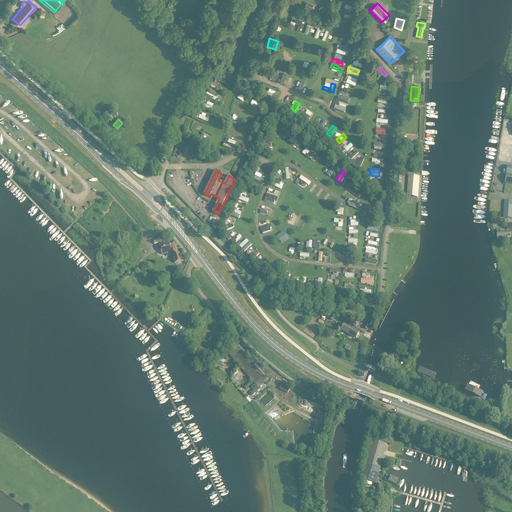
[(252,178),(261,183),(263,179),(259,177),(260,173),(256,171),(252,178)]
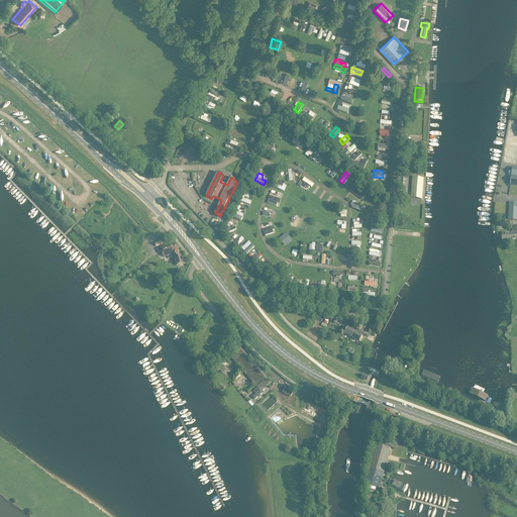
[(304,174),(298,182),(301,184),(306,177),(304,174)]
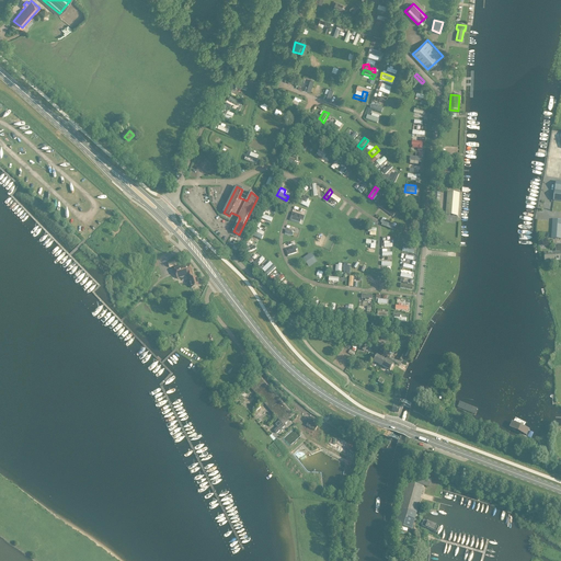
[(446,215),(457,216),(459,194),(448,193),(446,215)]
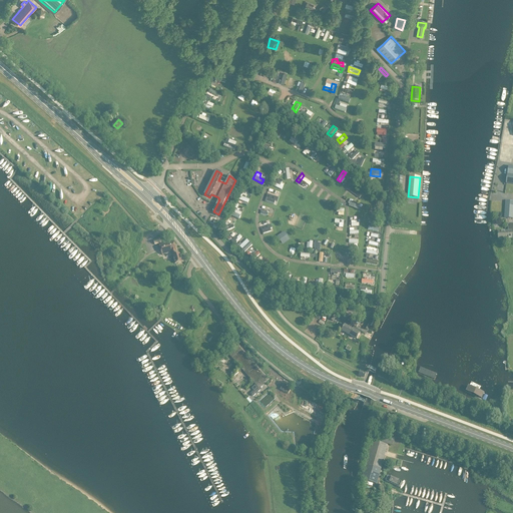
[(348,187),(359,196),(361,192),(350,184),(348,187)]
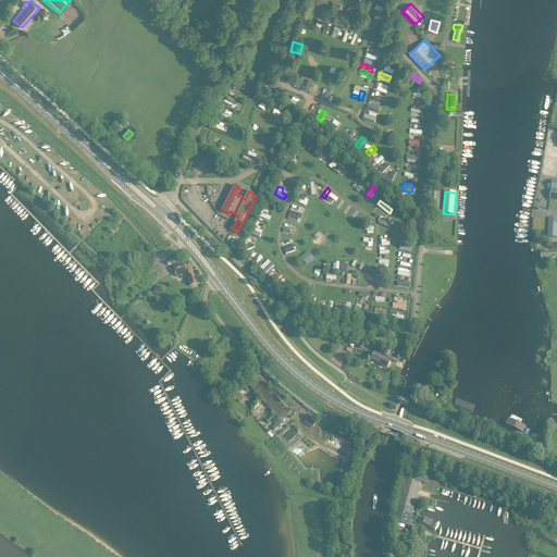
[(269,221),(271,215),(262,212),(263,209),(261,208),(258,217),(269,221)]
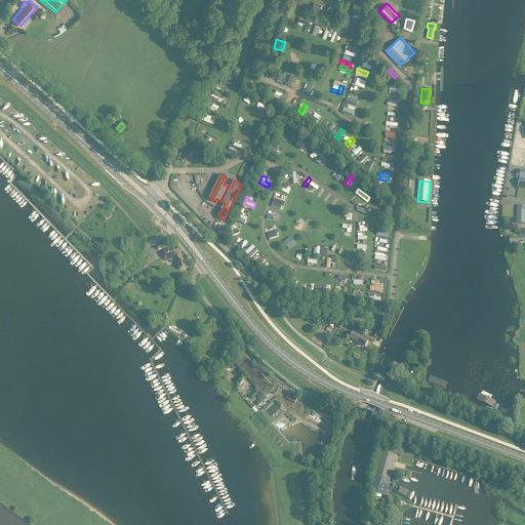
[(366,211),(367,208),(360,207),(360,203),(357,202),(356,210),(366,211)]
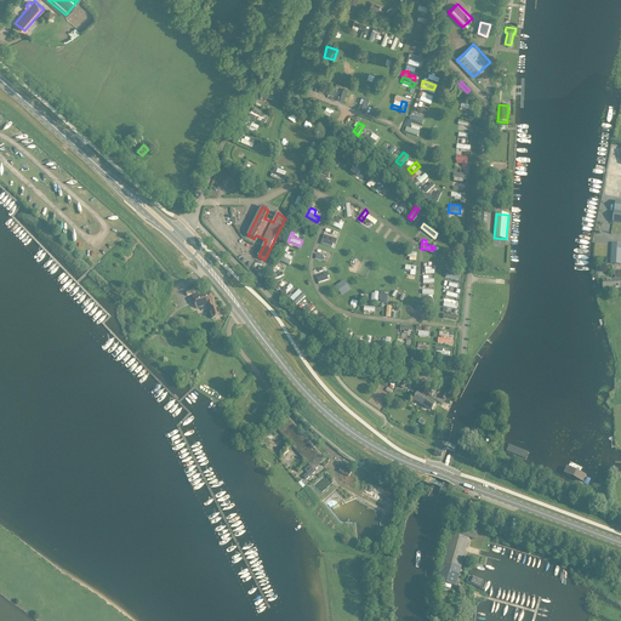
[(404,269),(410,269),(409,273),(415,274),(415,265),(404,263),(404,269)]
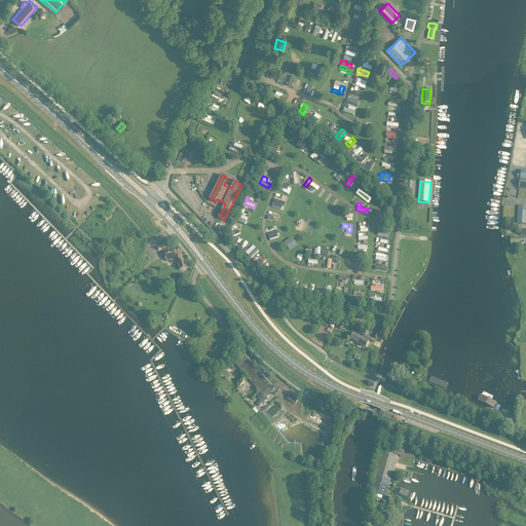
[(276,228),(267,231),(269,239),(278,236),(276,228)]
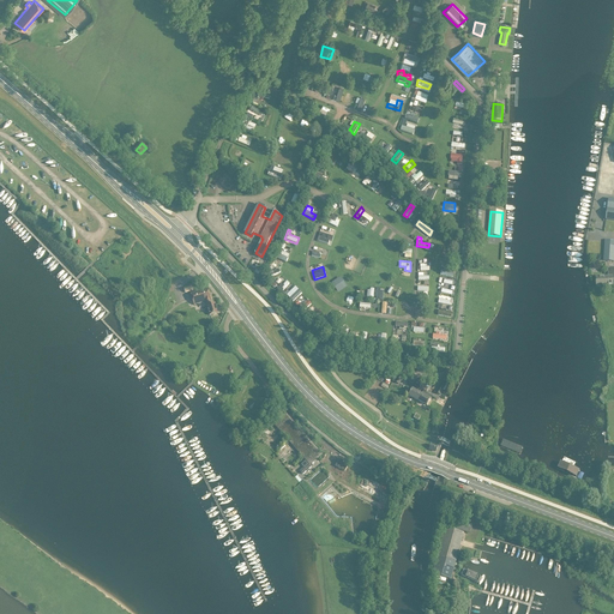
[(613,278),(613,266),(608,268),(608,276),(596,277),(596,287),(613,286),(613,278)]
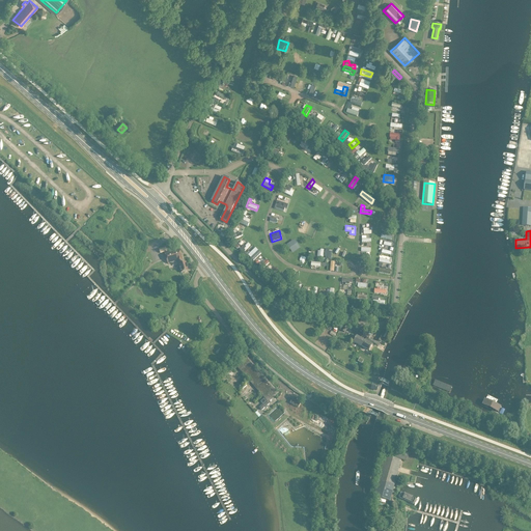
[(180,269),(182,273),(189,271),(186,262),(184,263),(183,259),(179,249),(165,253),(168,263),(178,260),(179,264),(178,264),(179,270),(180,269)]
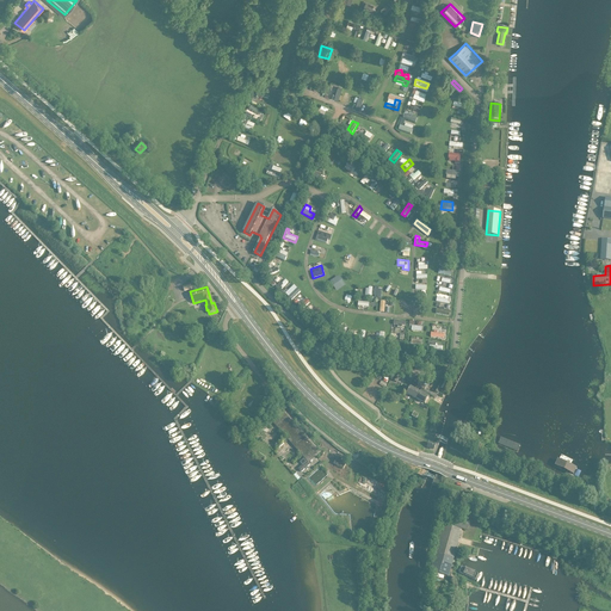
[(401,375),(397,372),(396,375),(392,372),(389,376),(393,380),(396,382),(401,375)]
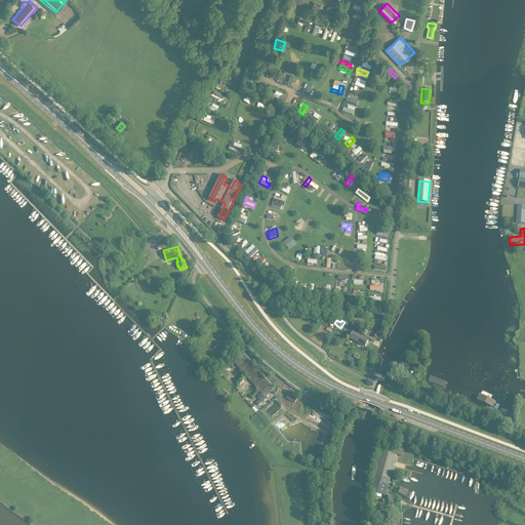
[(378,326),(375,331),(373,335),(376,336),(381,328),(378,326)]
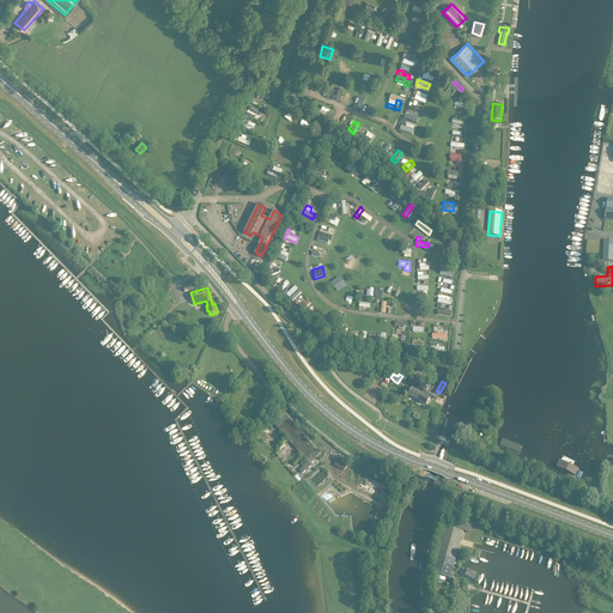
[(419,395),(422,393),(412,388),(408,395),(417,400),(419,395)]
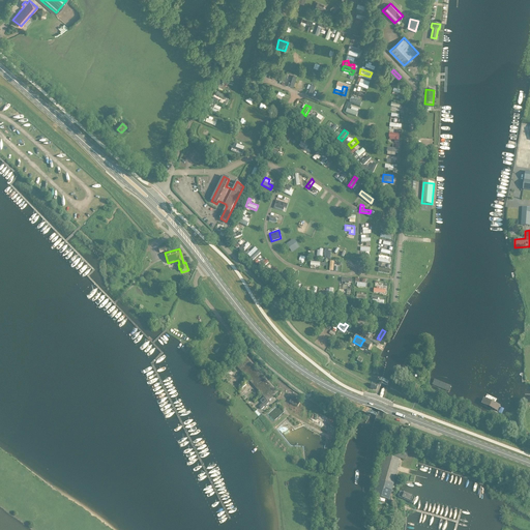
[(364,340),(362,342),(360,346),(369,350),(372,345),(364,340)]
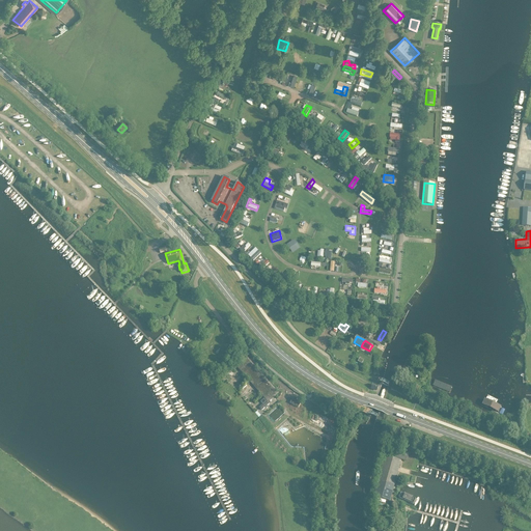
[(240,371),(231,378),(233,381),(242,374),(240,371)]
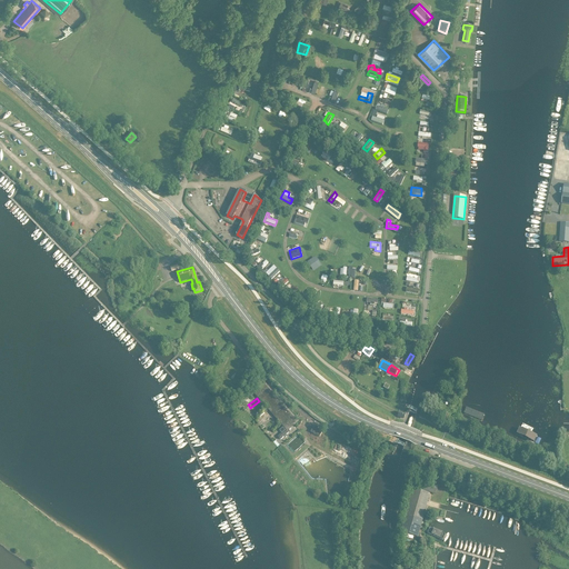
[(465,413),(482,421),(486,415),(467,407),(465,413)]
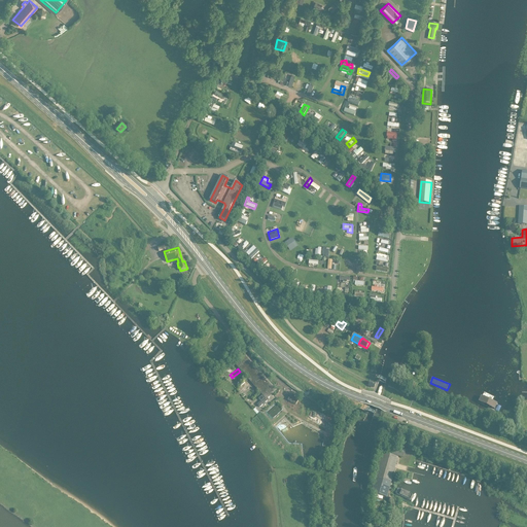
[(245,380),(240,384),(245,390),(250,386),(245,380)]
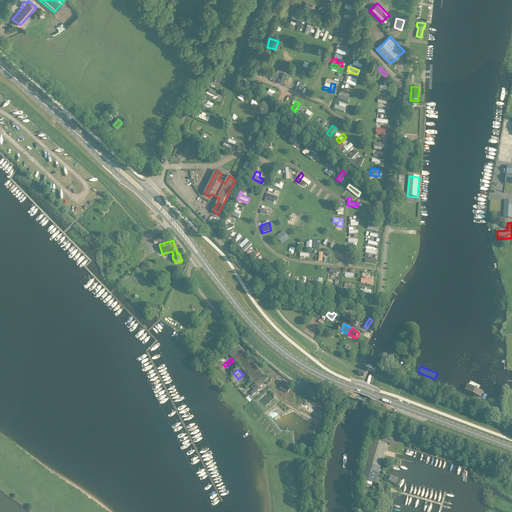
[(249,390),(252,395),(260,390),(257,385),(249,390)]
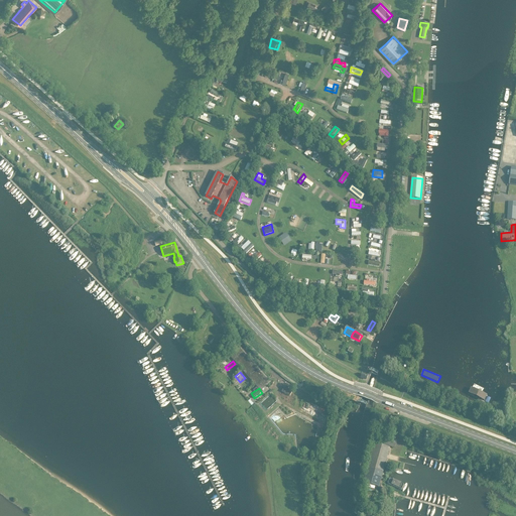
[(473,388),(470,394),(486,402),(489,395),(473,388)]
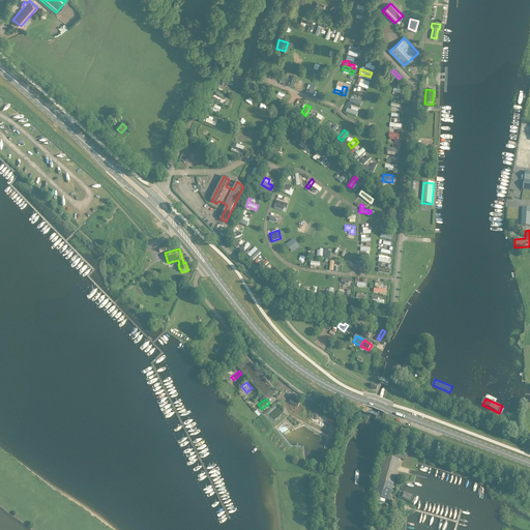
[(408,452),(395,449),(394,454),(396,454),(396,458),(406,460),(408,452)]
